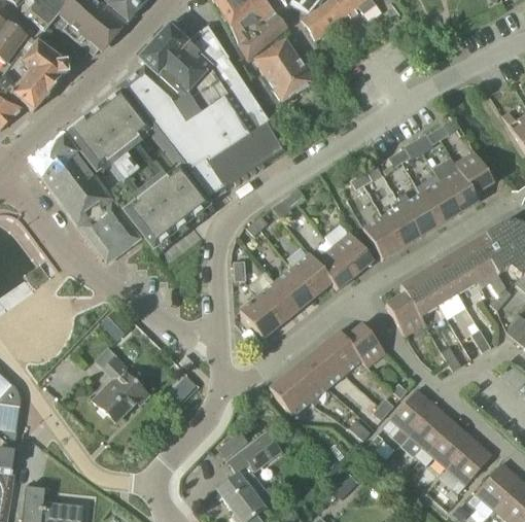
[(61,14),(71,0),(35,0),(26,13),(46,30),(60,13),(61,14)]
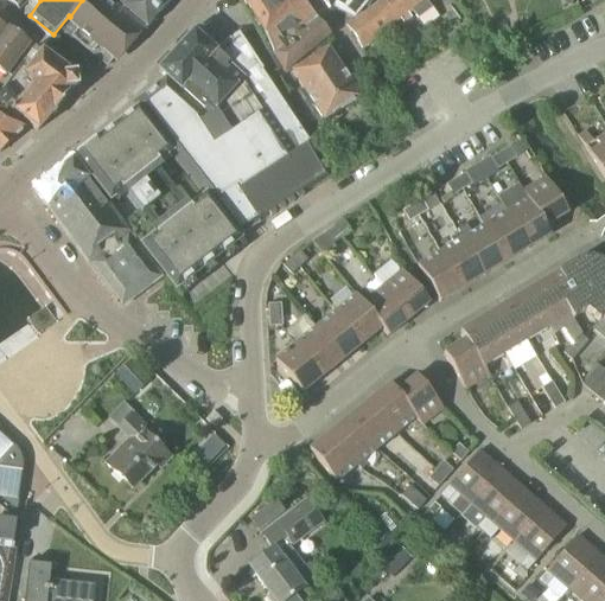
[(82,0),(70,17),(80,27),(75,34),(108,64),(140,26),(109,0),(82,0)]
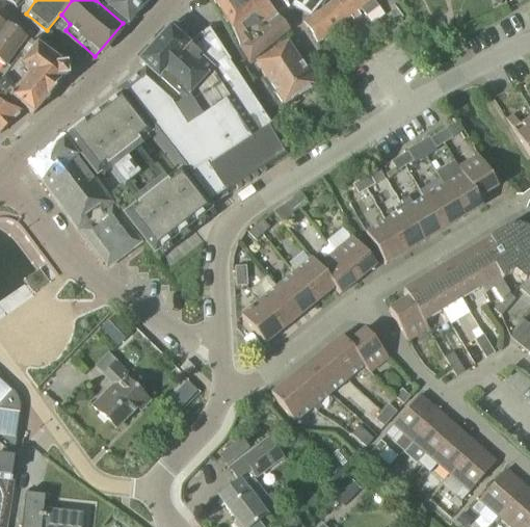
[(102,0),(129,22),(148,0),(102,0)]
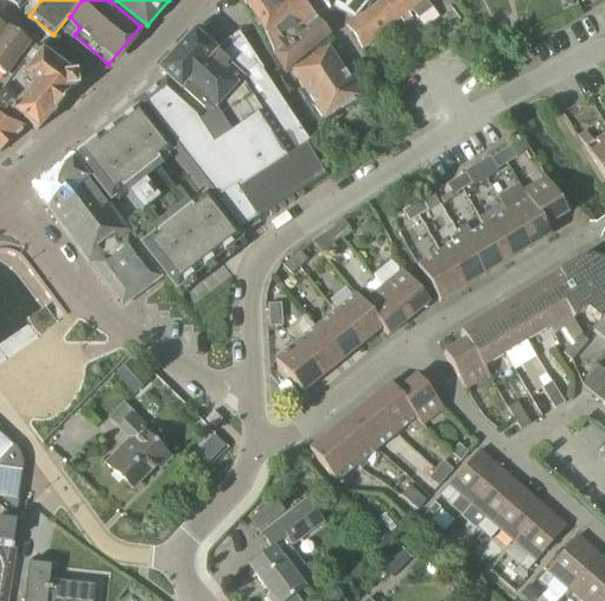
[(246,0),(273,49),(316,17),(303,0),(246,0)]
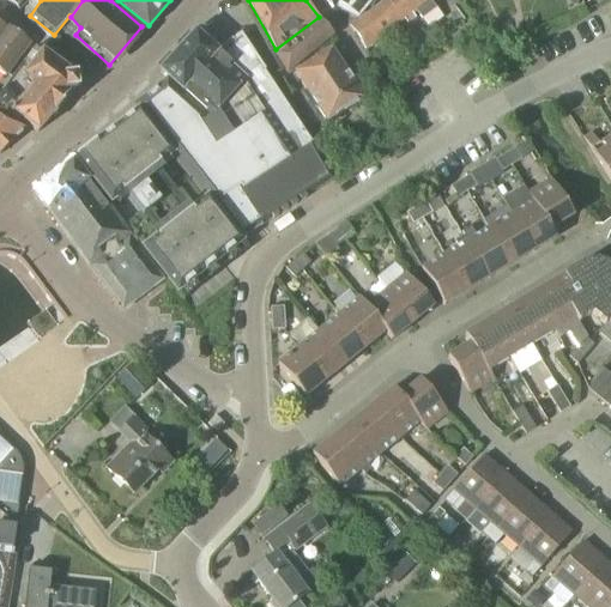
[(328,0),(334,6),(337,0),(344,0),(349,2),(348,6),(361,12),(370,0),(328,0)]
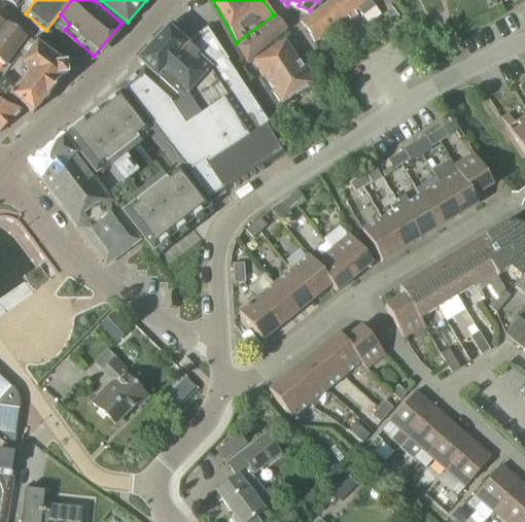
[(364,13),(376,4),(373,0),(329,0),(303,21),(314,39),(358,5),(364,13)]
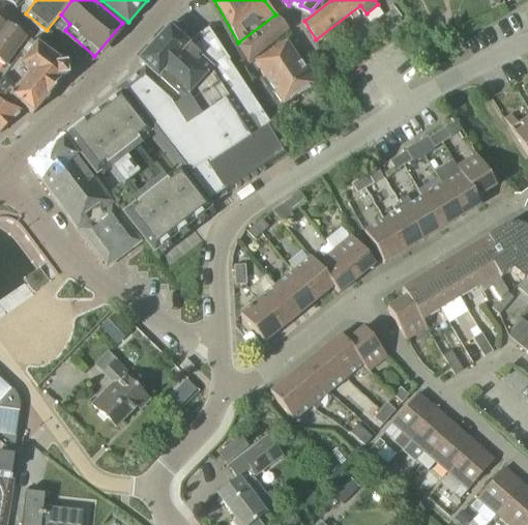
[(250,59),(288,28),(275,15),(238,42),(250,59)]
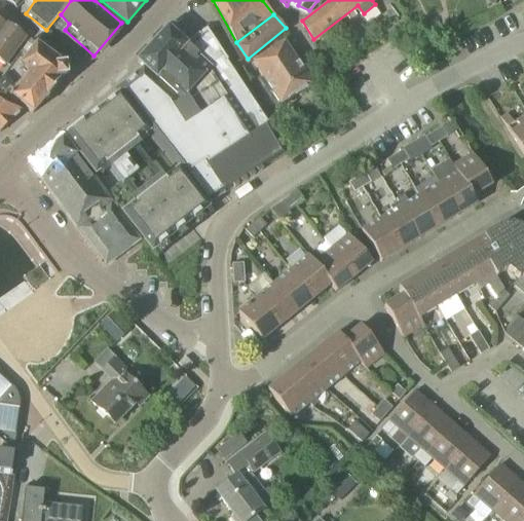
[(7,23),(0,32),(0,58),(6,63),(27,35),(7,21),(6,22),(7,23)]
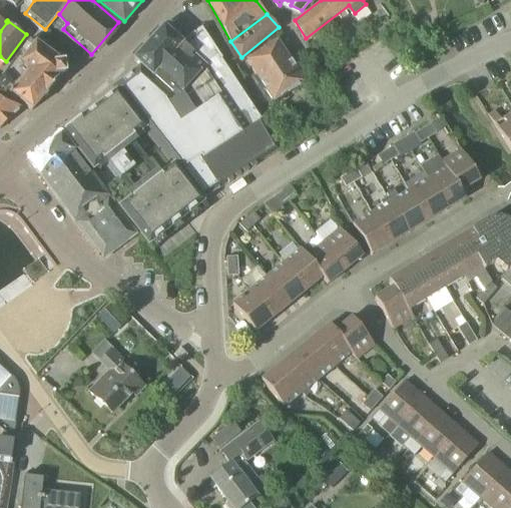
[(188,48),(164,26),(135,57),(142,63),(112,86),(184,177),(205,164),(219,185),(280,147),(208,36),(188,48)]
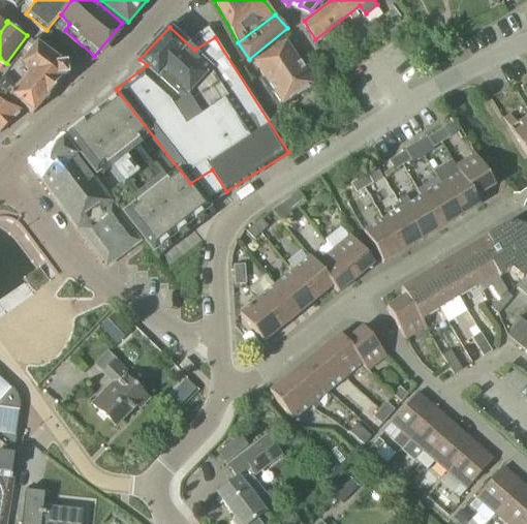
[(47,97),(61,80),(61,78),(64,74),(67,72),(65,63),(31,37),(0,80),(0,95),(14,103),(18,99),(33,111),(45,97),(47,97)]
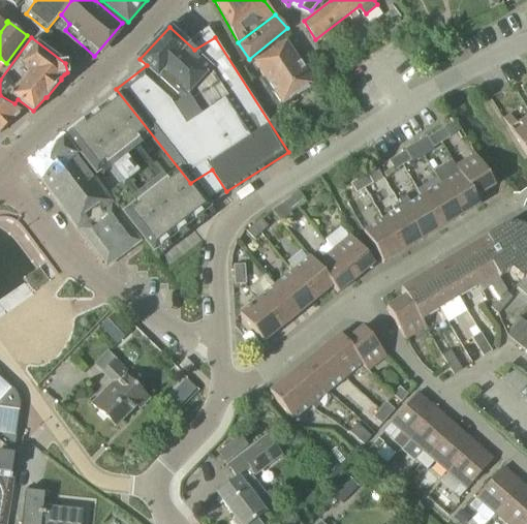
[(282,101),(313,82),(286,40),(255,60),(282,101)]
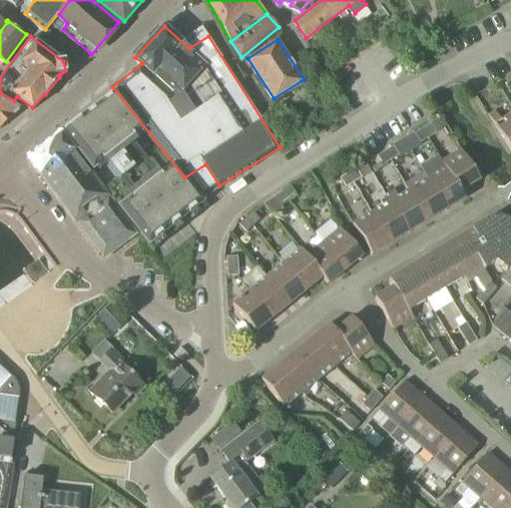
[(202,201),(184,177),(114,89),(62,131),(91,167),(89,168),(149,243),(202,201)]
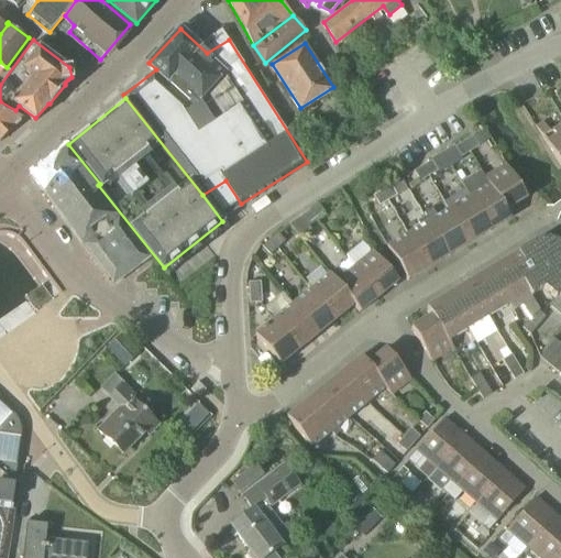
[(0,140),(24,116),(15,110),(0,101),(0,140)]
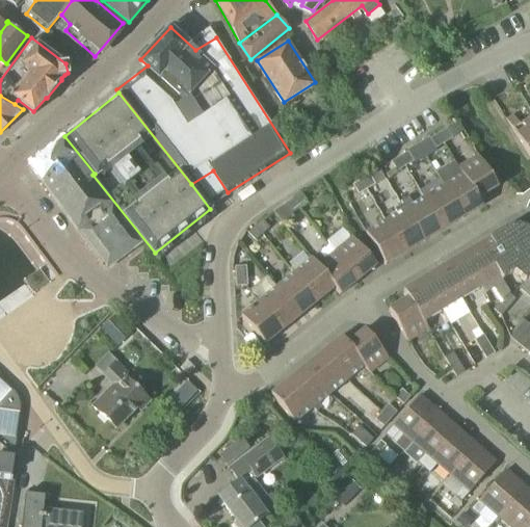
[(514,111),(507,116),(529,151),(529,115),(521,122),(514,111)]
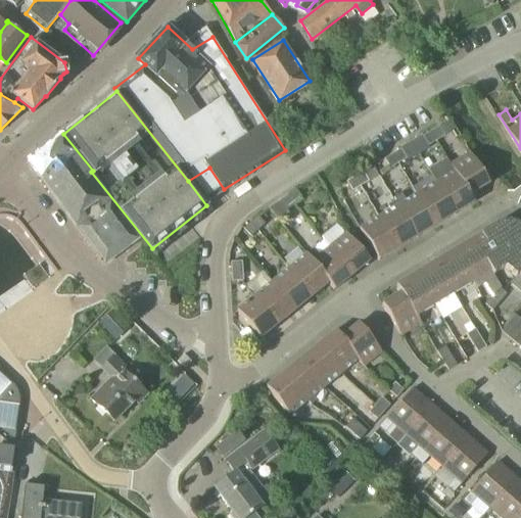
[(429,143),(446,133),(440,124),(424,133),(429,143)]
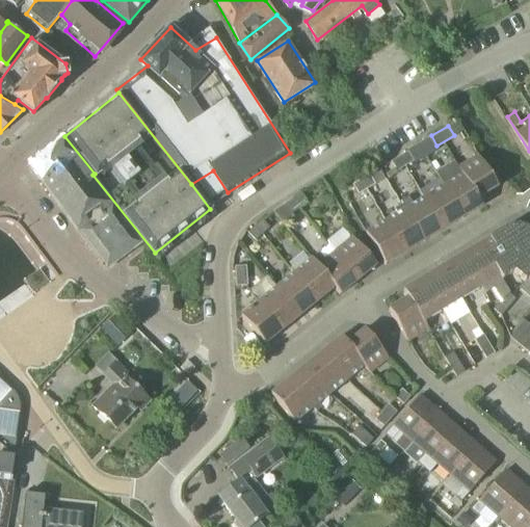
[(108,265),(141,239),(63,136),(29,162),(108,265)]
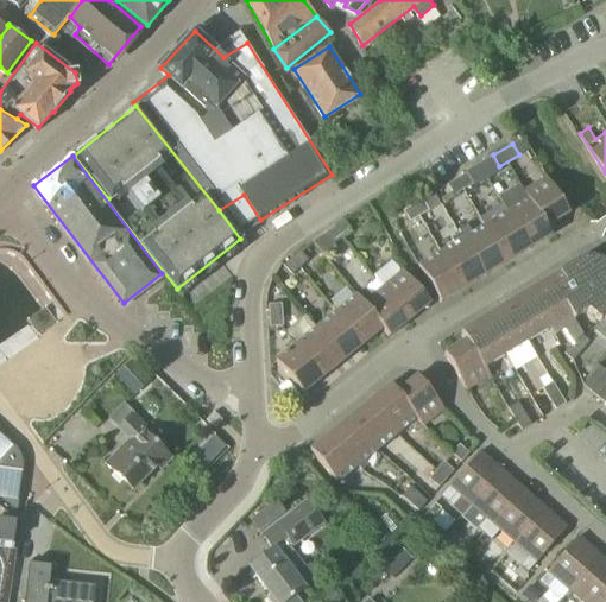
[(455,192),(474,181),(467,170),(449,182),(455,192)]
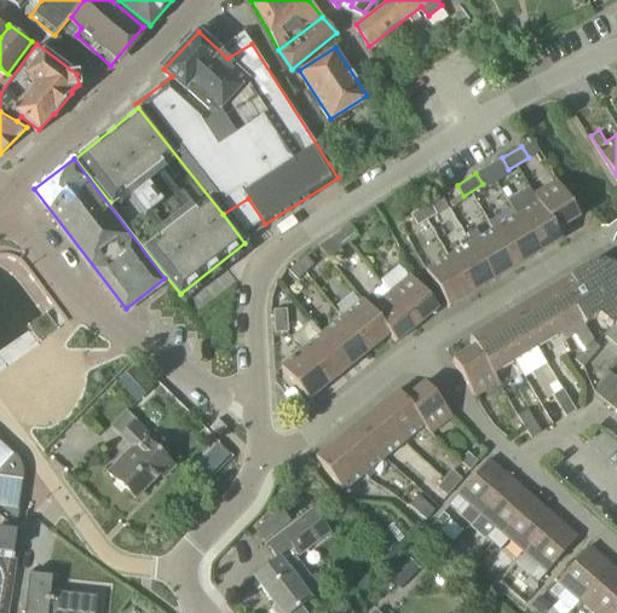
[(541,200),(558,227),(581,214),(559,178),(535,191),(541,200)]
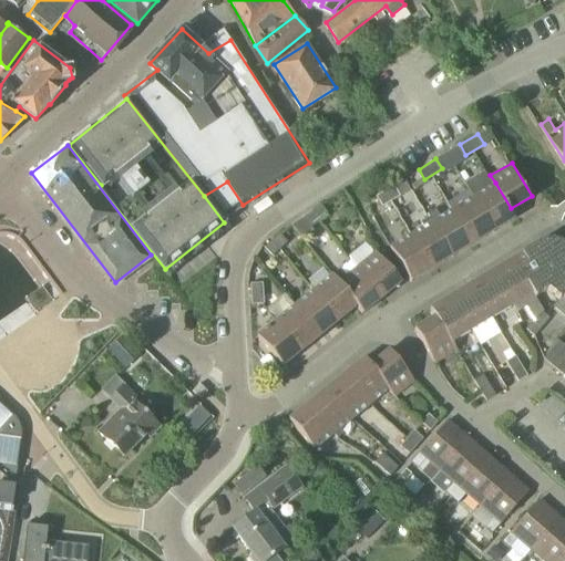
[(383,204),(401,193),(396,183),(377,194),(383,204)]
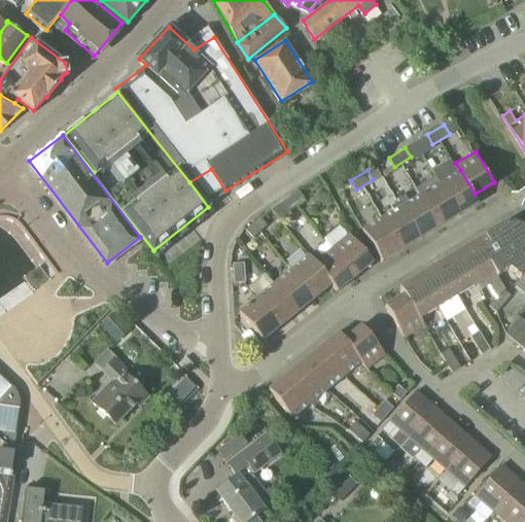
[(474,194),(475,194),(460,170),(441,181),(459,213),(478,202),(474,194)]
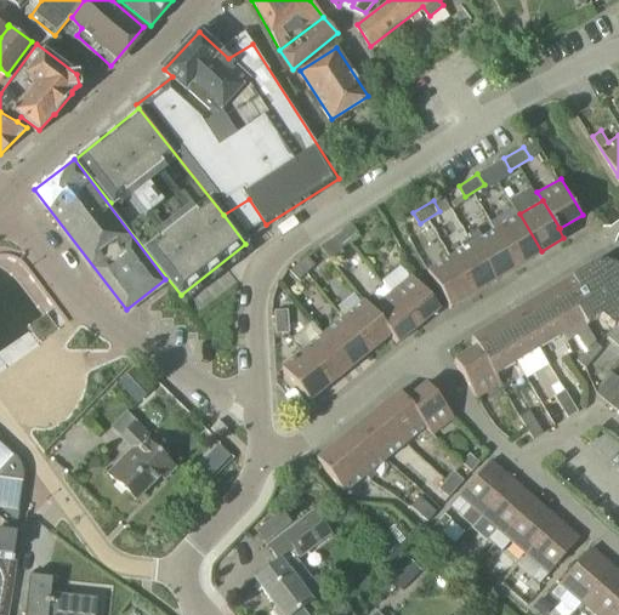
[(518,265),(541,251),(520,214),(497,227),(518,265)]
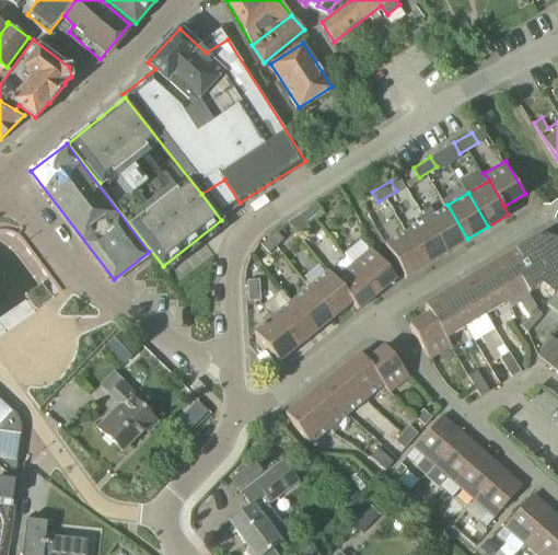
[(300,234),(312,226),(309,222),(326,210),(320,200),(302,212),(289,220),(300,234)]
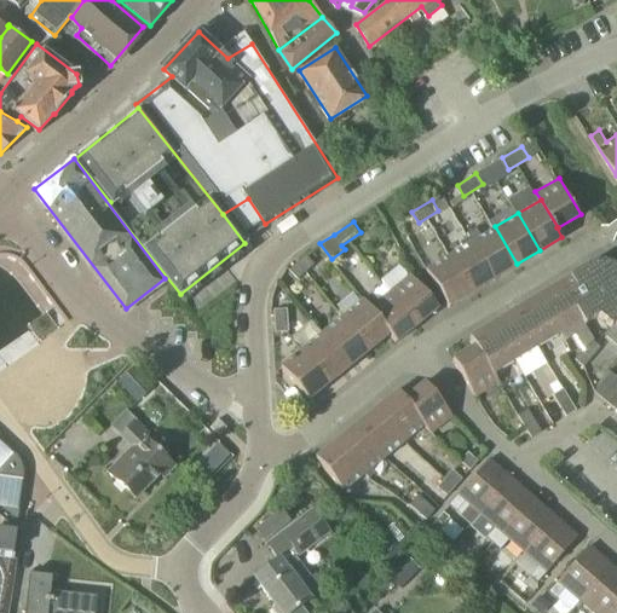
[(517,264),(495,226),(483,233),(478,225),(468,230),(470,233),(470,235),(495,277),(517,264)]
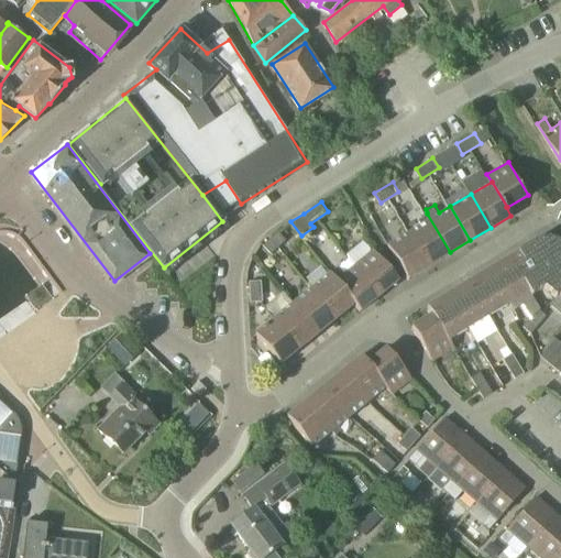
[(429,264),(450,252),(427,214),(419,218),(422,222),(409,230),(429,264)]
